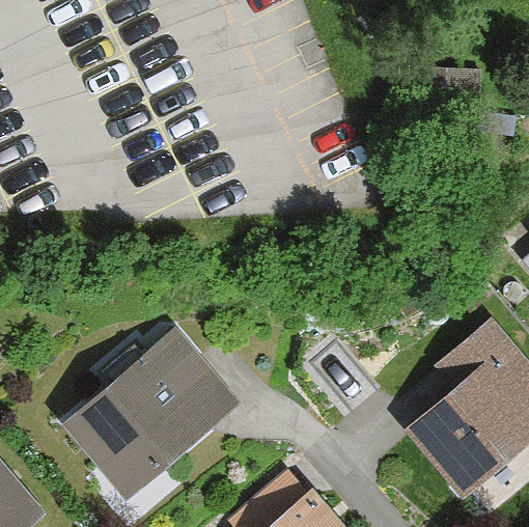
[(479,71),(433,71),(433,88),(479,88),(479,71)]
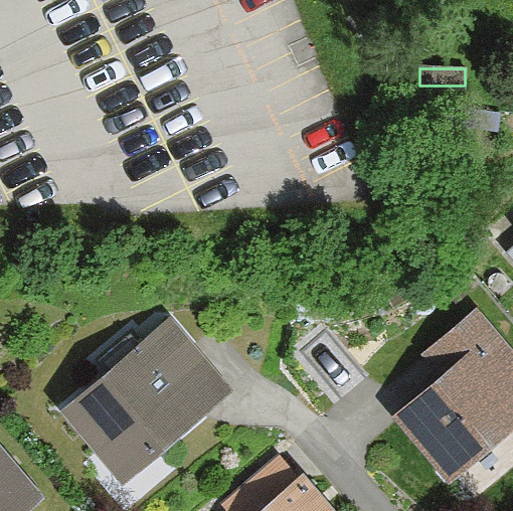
[(512,324),(508,319),(395,411),(449,477),(512,423),(512,324)]
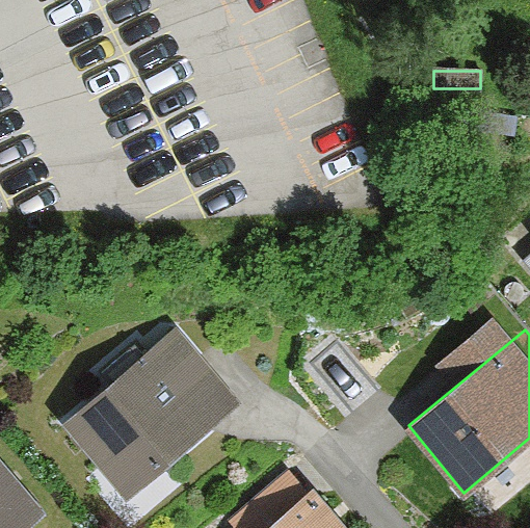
[(125,494),(205,428),(167,384),(197,359),(175,331),(65,421),(125,494)]
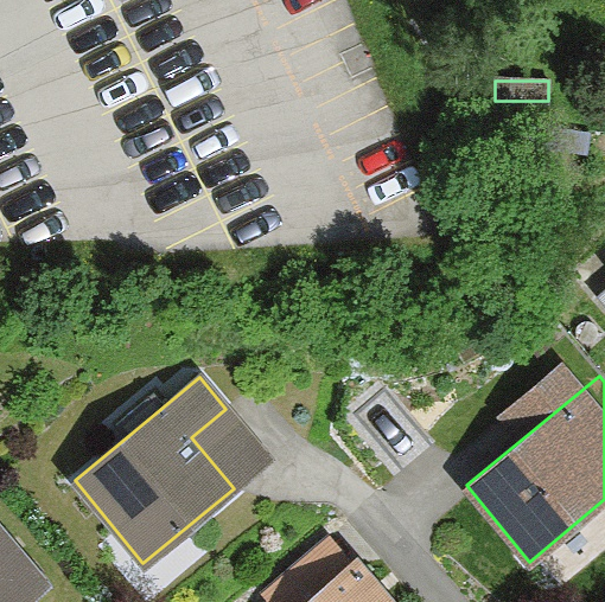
[(0,520),(0,601),(27,601),(51,583),(0,520)]
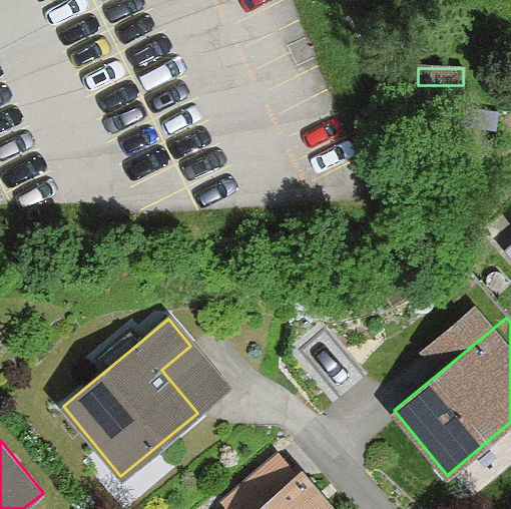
[(334,508),(302,471),(259,508),(334,508)]
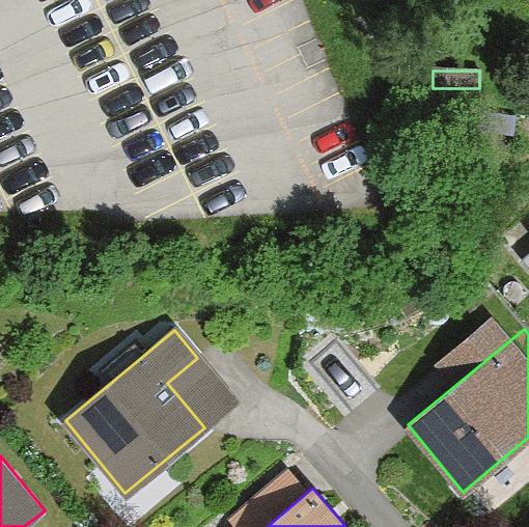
All buildings are outlined.
